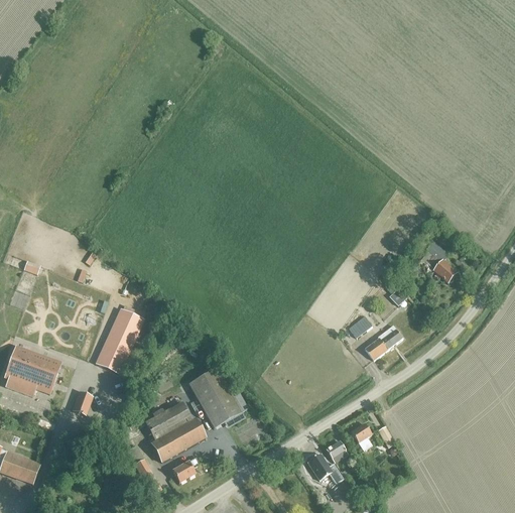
[(167,107),(175,95),(170,92),(163,104),(167,107)]
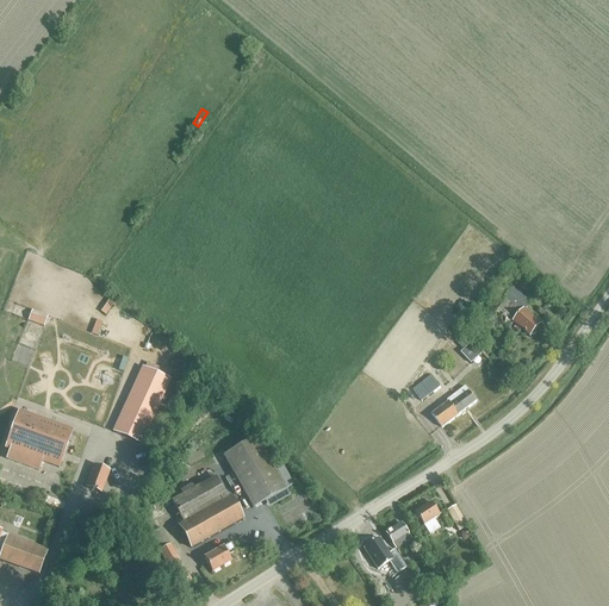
[(511,293),(521,301),(524,297),(515,288),(511,293)]
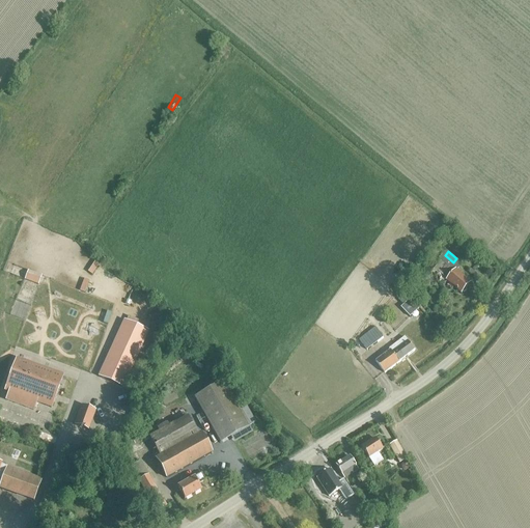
[(457,268),(456,268),(448,260),(448,261),(443,257),(435,267),(439,272),(441,270),(448,277),(447,278),(462,290),(463,290),(466,290),(469,287),(469,283),(471,280),(457,268)]
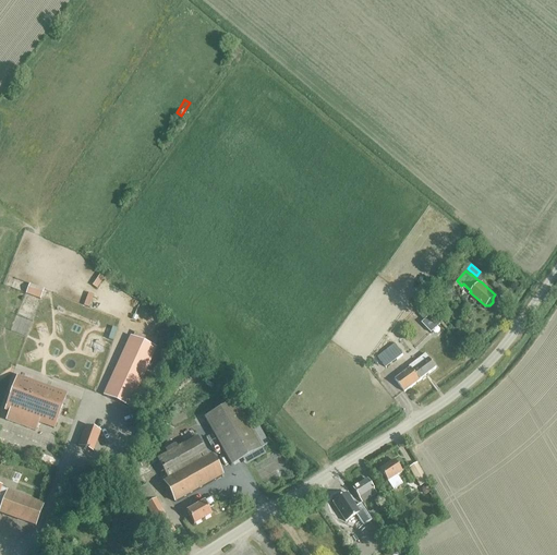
[(29,281),(26,291),(40,296),(44,287),(29,281)]
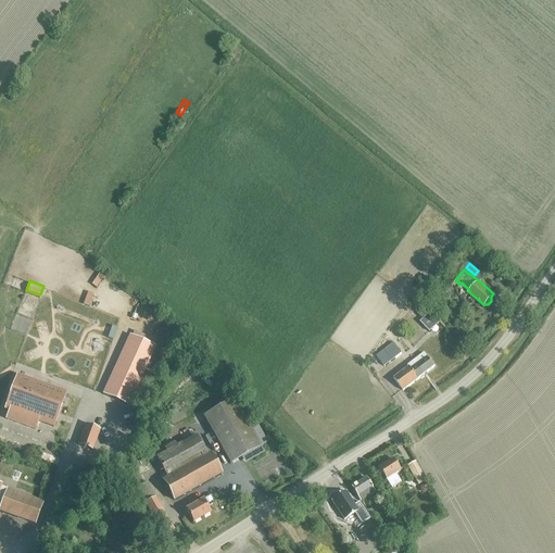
[(93,289),(88,288),(84,300),(89,301),(93,289)]
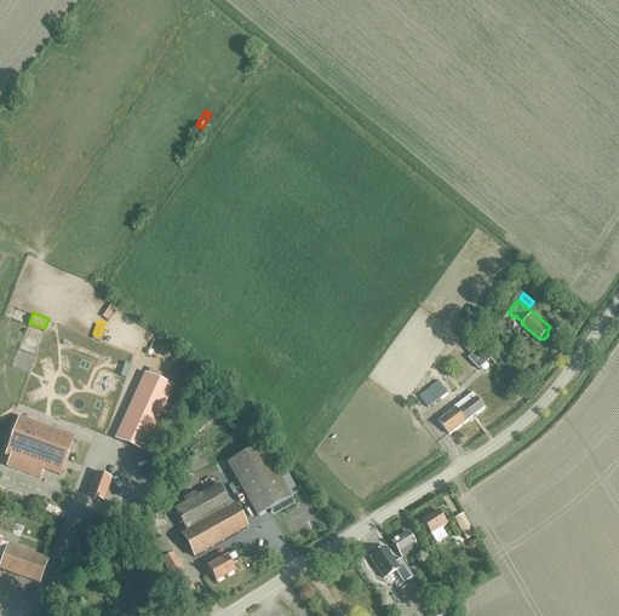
[(144,335),(121,328),(118,335),(142,344),(144,335)]
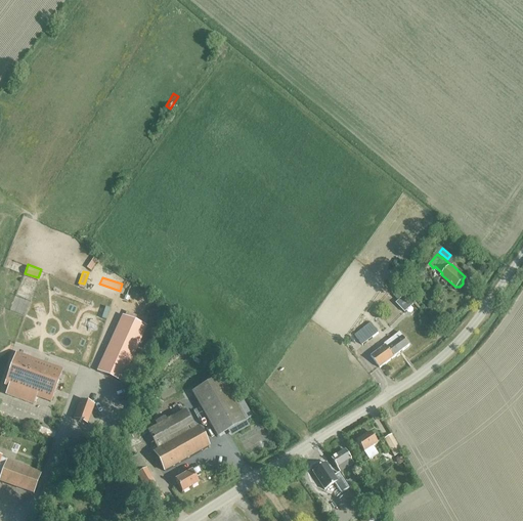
[(26,299),(28,288),(15,286),(13,297),(26,299)]
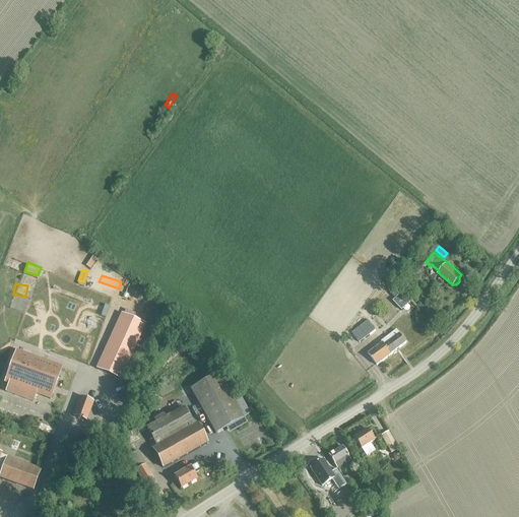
[(96,366),(121,377),(146,321),(122,310),(96,366)]
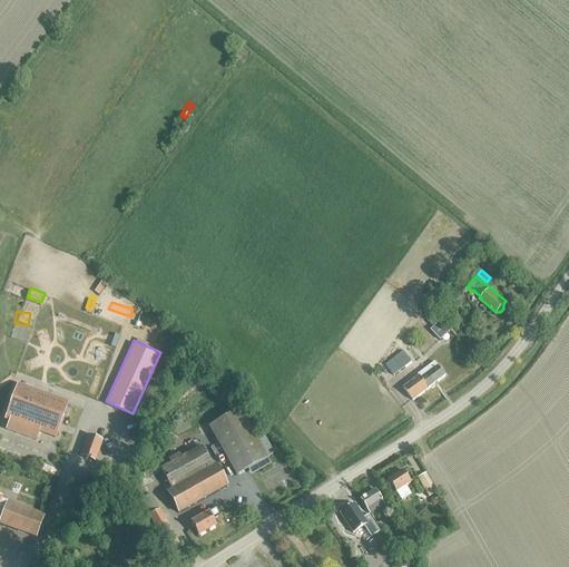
[(386,362),(394,373),(412,360),(404,349),(386,362)]
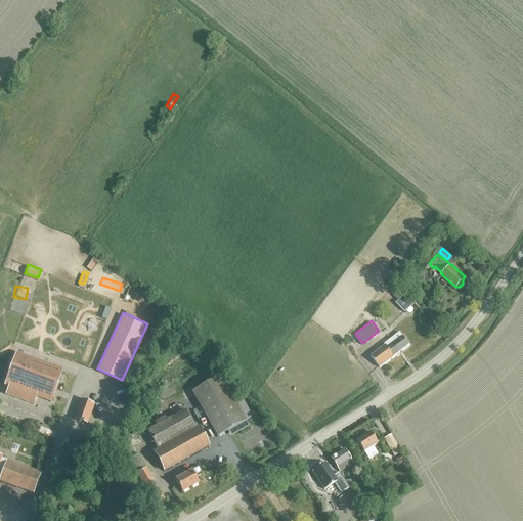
[(372,354),(381,365),(410,343),(403,335),(388,346),(386,343),(372,354)]
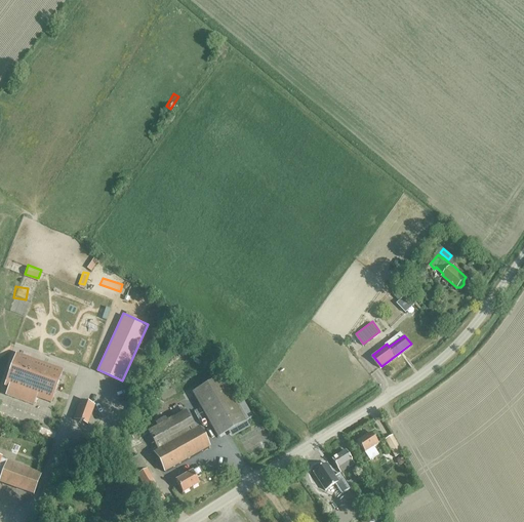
[(17,351),(5,384),(9,385),(6,393),(34,402),(36,395),(51,400),(63,368),(17,351)]
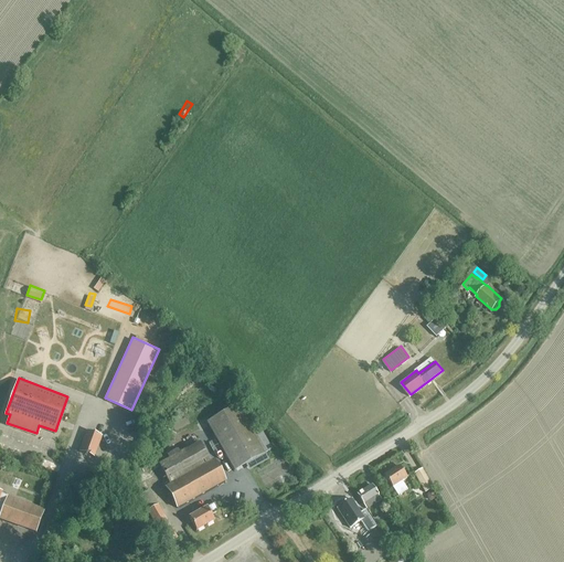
[(261,428),(254,432),(237,403),(206,421),(234,469),(272,447),(261,428)]
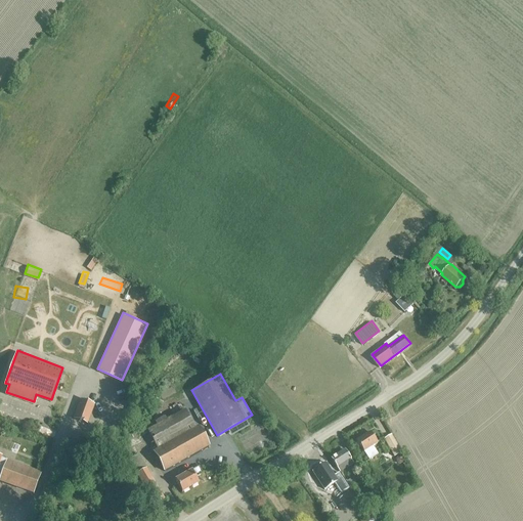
[(81,397),(74,417),(88,422),(94,402),(81,397)]
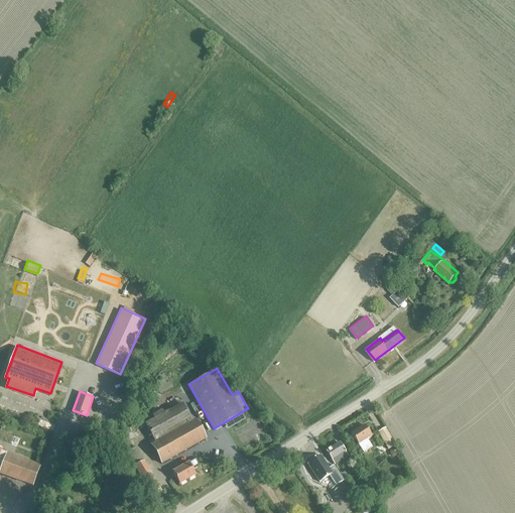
[(195,418),(192,419),(182,401),(145,421),(156,440),(151,442),(162,462),(206,437),(195,418)]
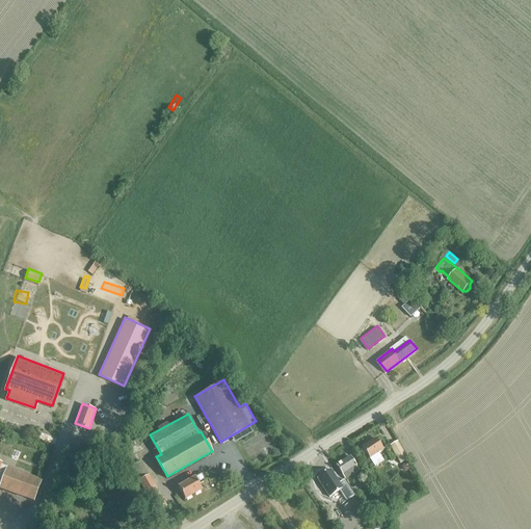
[(363,445),(375,465),(383,458),(378,451),(383,448),(376,437),(363,445)]
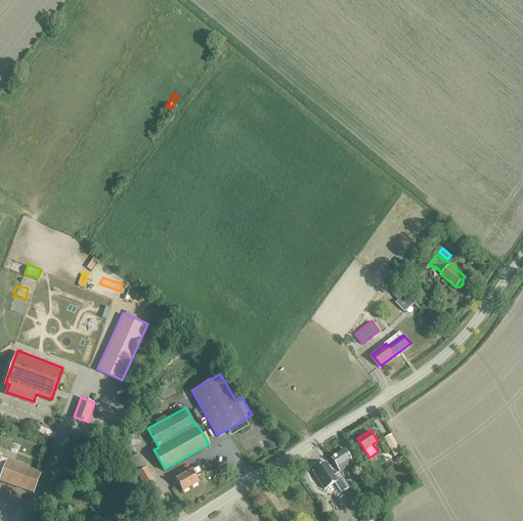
[(384,436),(394,453),(402,449),(392,432),(384,436)]
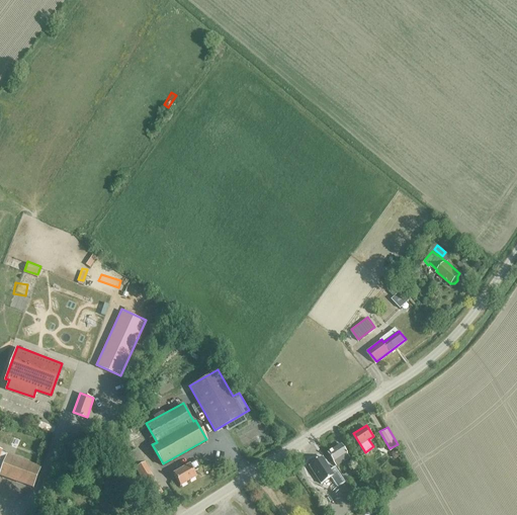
[(329,450),(338,463),(350,455),(341,442),(329,450)]
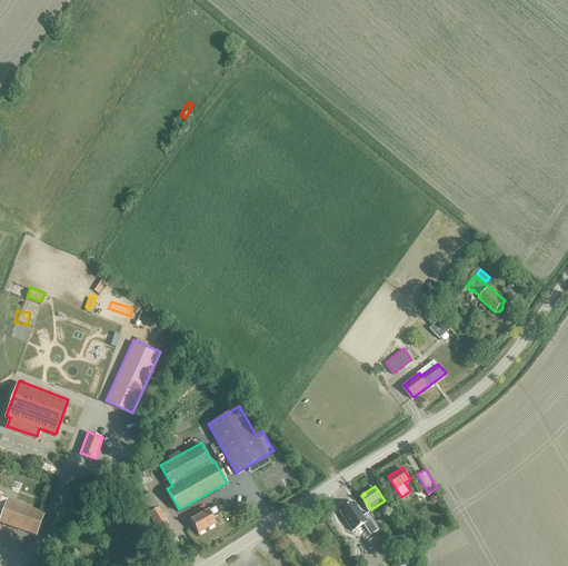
[(149,513),(168,545),(179,539),(151,490),(141,497),(150,512),(149,513)]
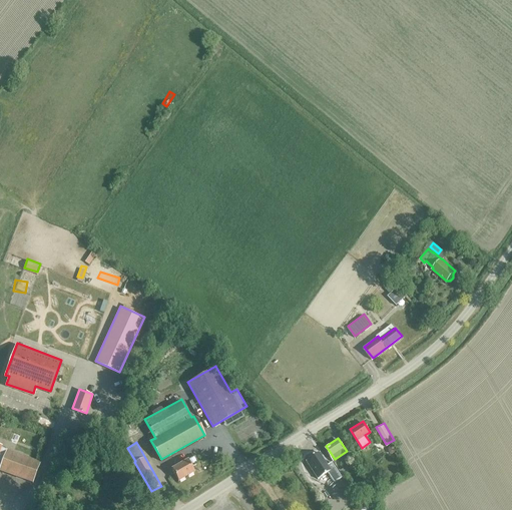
[(0,468),(33,481),(41,460),(7,448),(1,446),(2,444),(0,443),(0,468)]
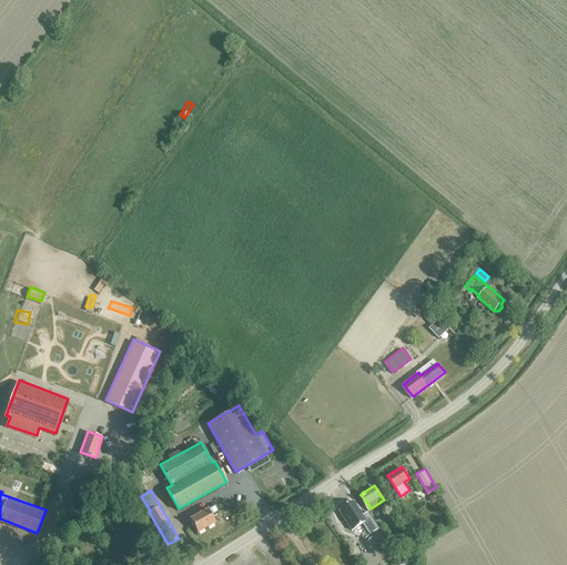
[(353,500),(340,508),(352,528),(363,522),(370,533),(378,527),(367,510),(362,513),(353,500)]
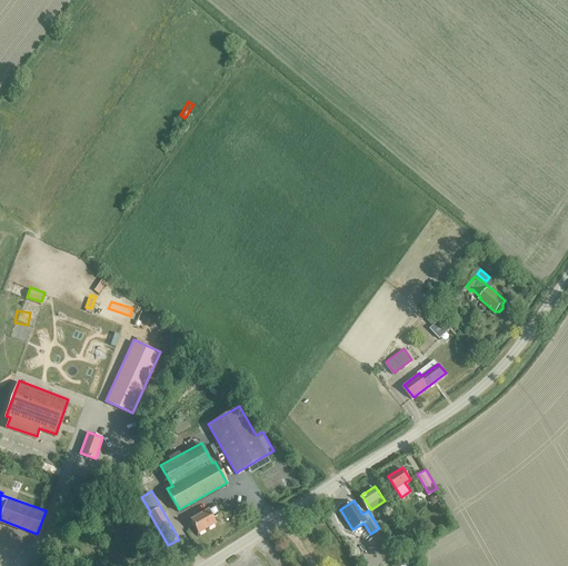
[(191,518),(199,533),(217,523),(212,516),(221,512),(217,504),(191,518)]
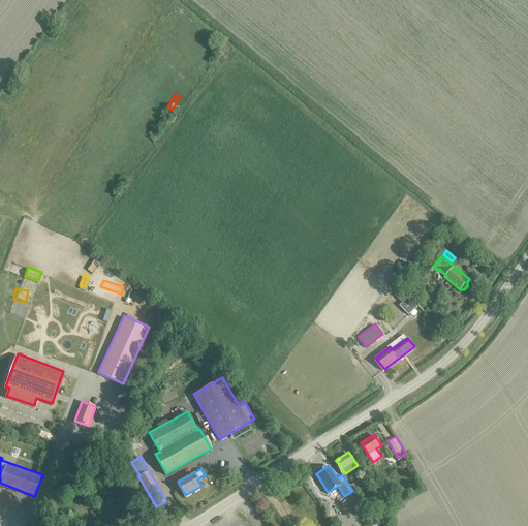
[(350,484),(355,490),(360,487),(354,481),(350,484)]
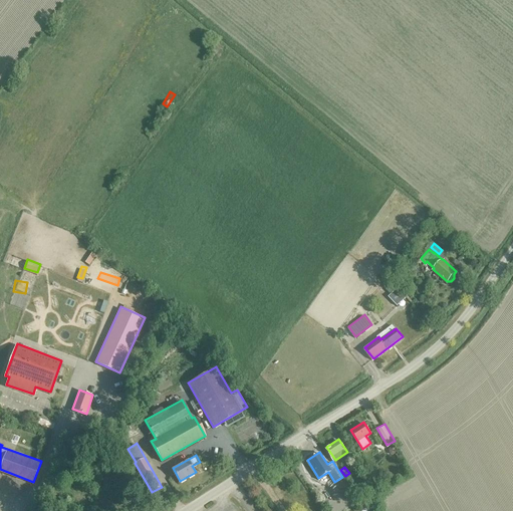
[(336,483),(340,489),(347,485),(343,478),(336,483)]
